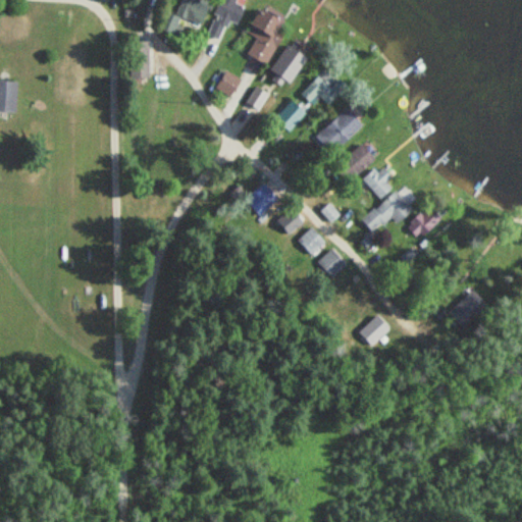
[(233,28),(245,3),(238,0),(219,0),(212,16),(233,28)]
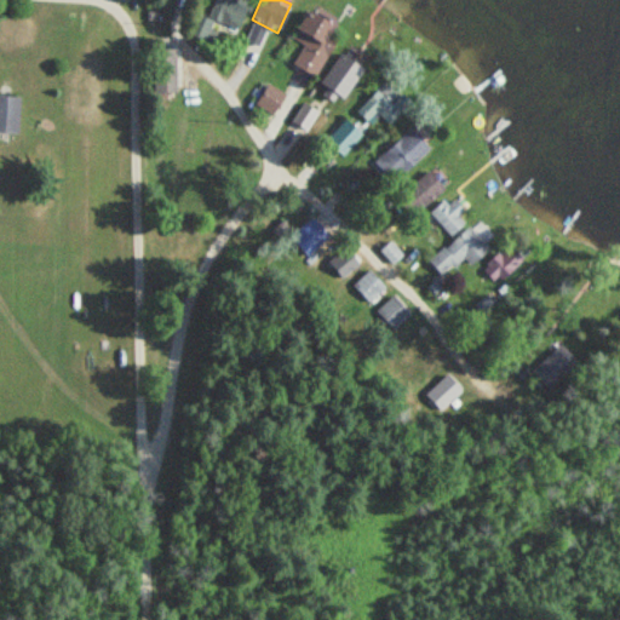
[(291,63),(314,76),(338,33),(302,12),(287,38),(300,45),(291,63)]
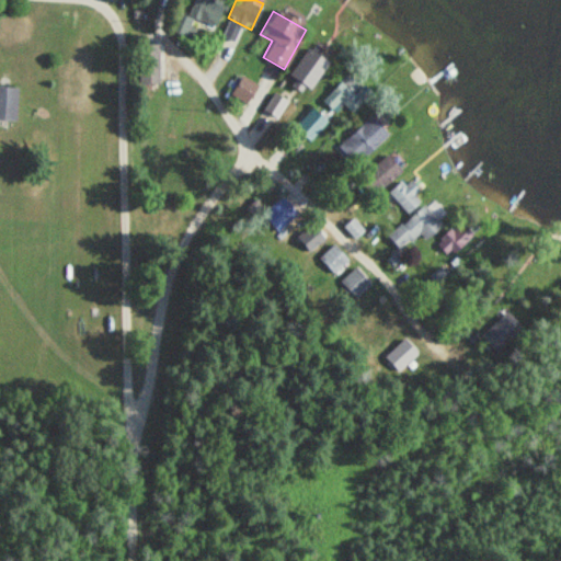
[(157,43),(139,43),(139,82),(157,82),(157,43)]
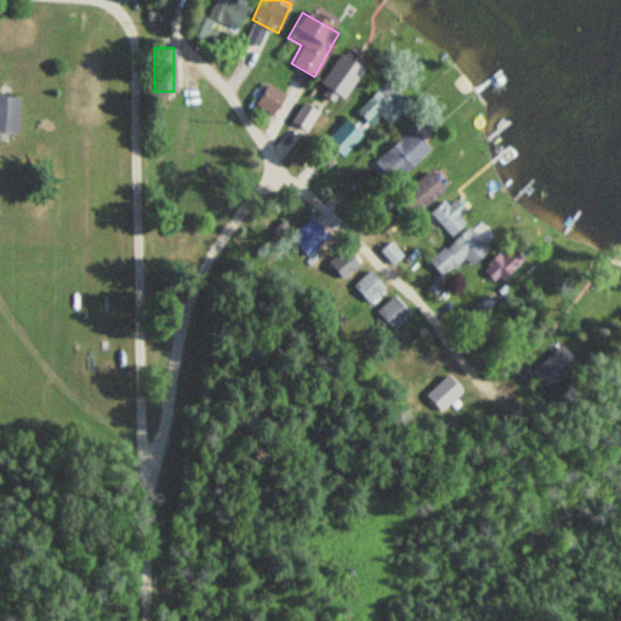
[(328,67),(348,85),(362,70),(341,52),(328,67)]
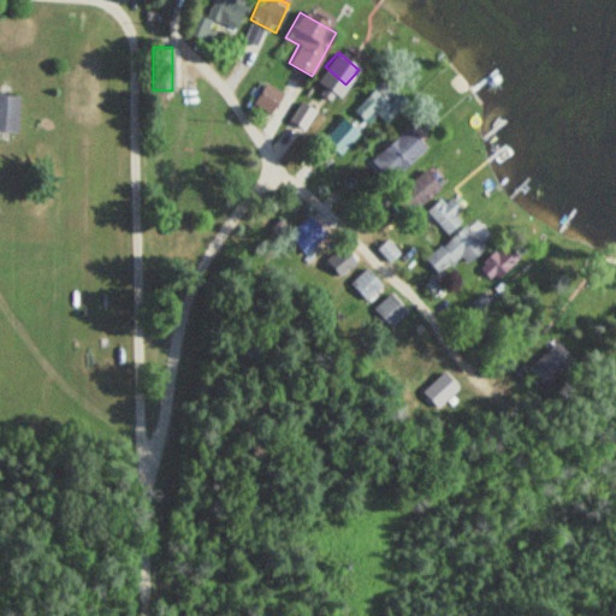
[(282,94),(264,83),(252,102),(270,113),(282,94)]
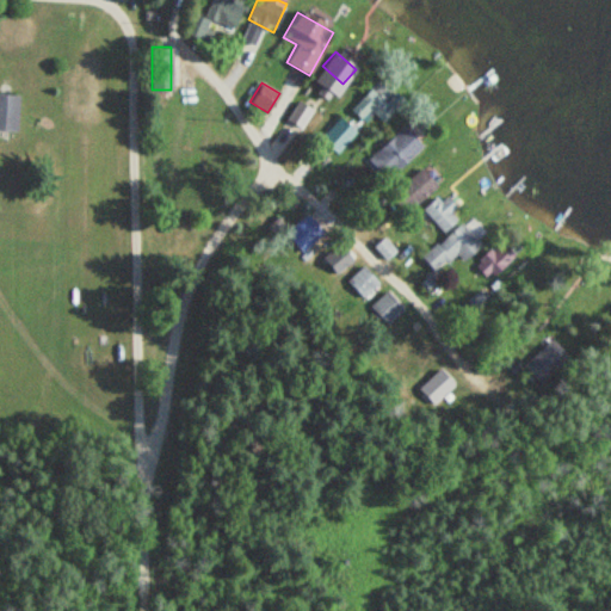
[(402,99),(392,92),(386,100),(368,88),(353,109),(381,129),(402,99)]
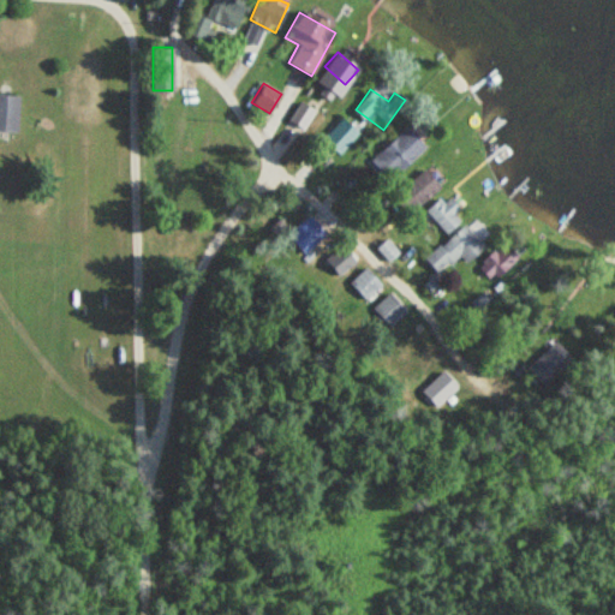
[(0,131),(17,132),(17,95),(0,94),(0,131)]
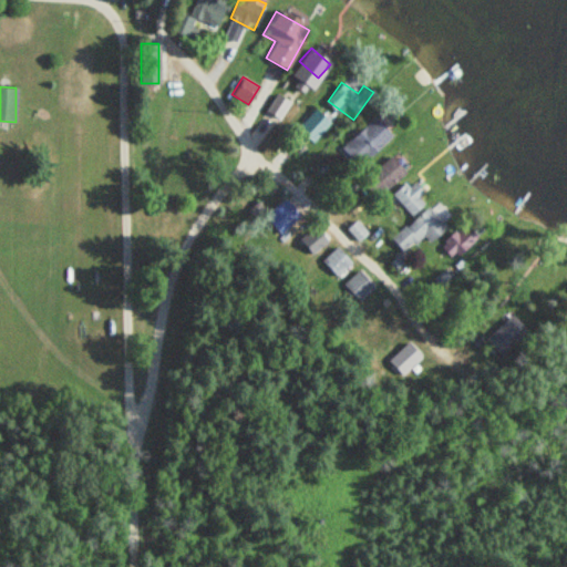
[(331,123),(313,109),(298,129),(316,142),(331,123)]
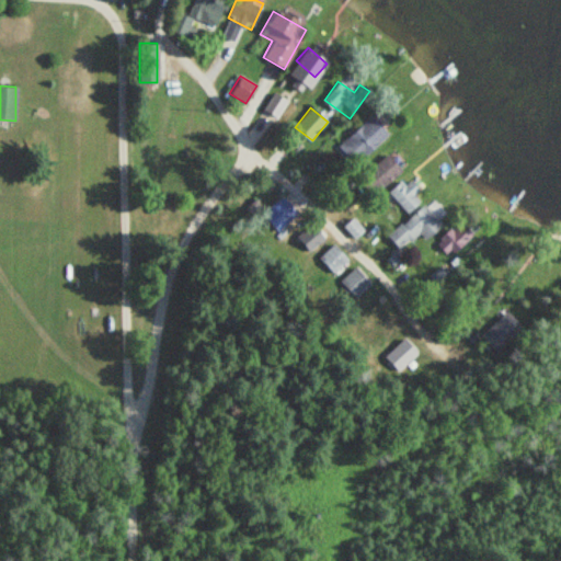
[(387,134),(369,115),(338,147),(355,164),(387,134)]
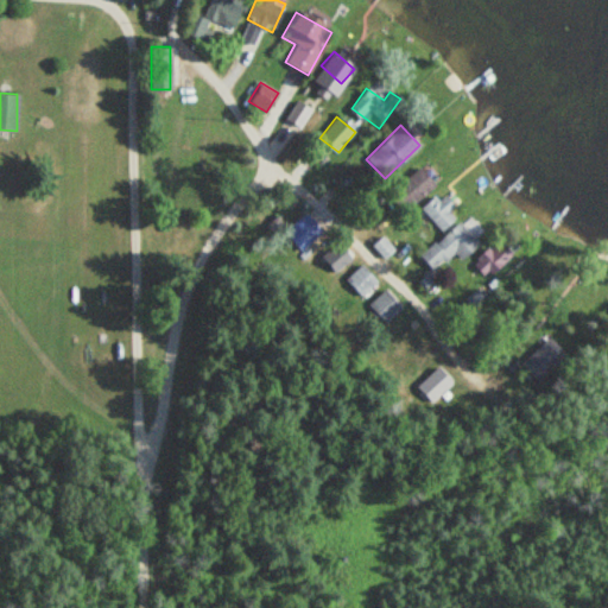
[(434,183),(417,166),(387,195),(405,213),(434,183)]
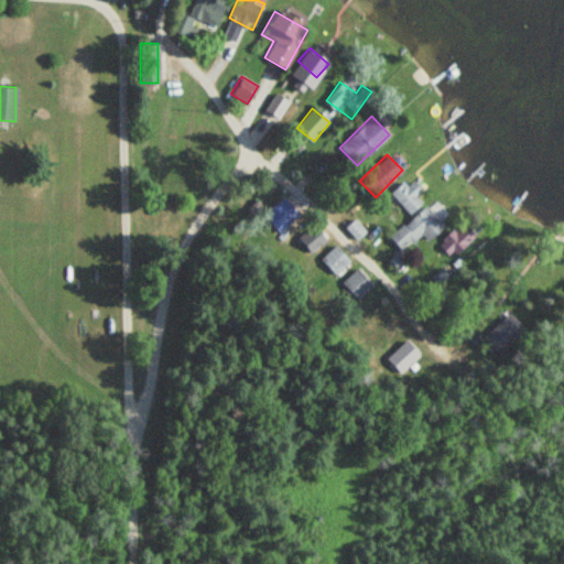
[(390,194),(410,215),(422,203),(416,197),(421,193),(405,179),(390,194)]
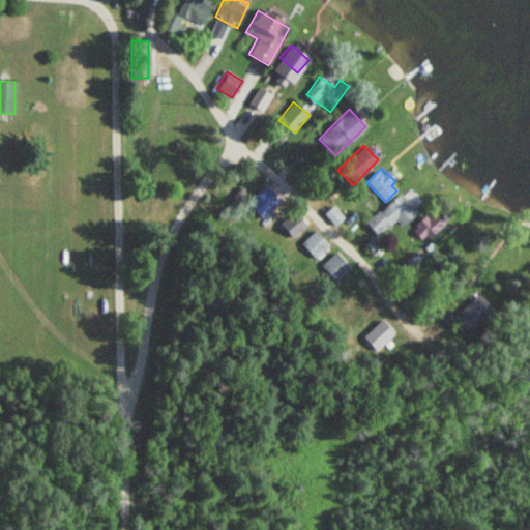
[(281,201),(265,185),(247,203),(263,218),(281,201)]
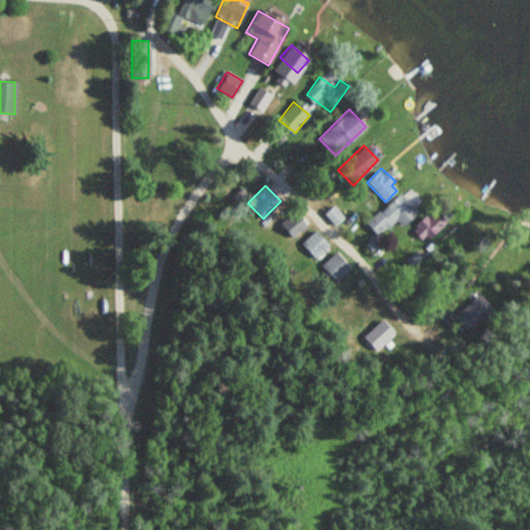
[(416,210),(396,193),(366,226),(385,243),(416,210)]
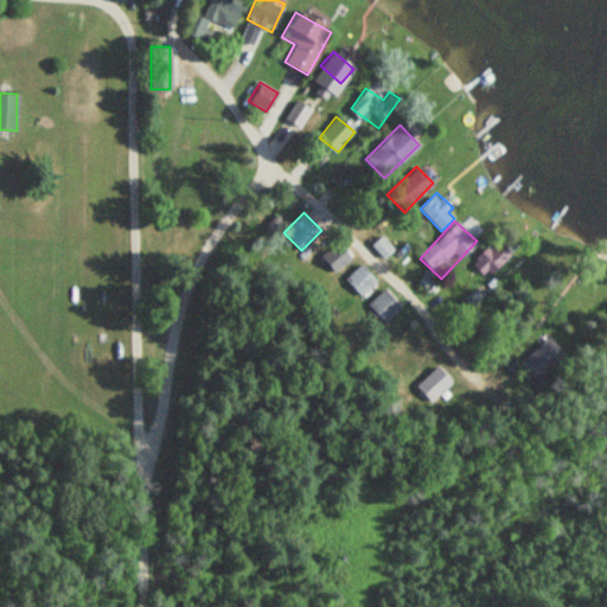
[(344,278),(359,298),(378,283),(363,263),(344,278)]
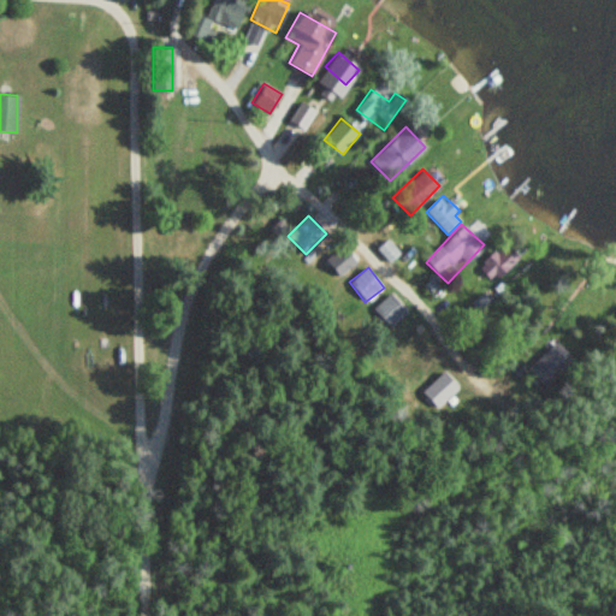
[(408,314),(390,294),(372,311),(390,330),(408,314)]
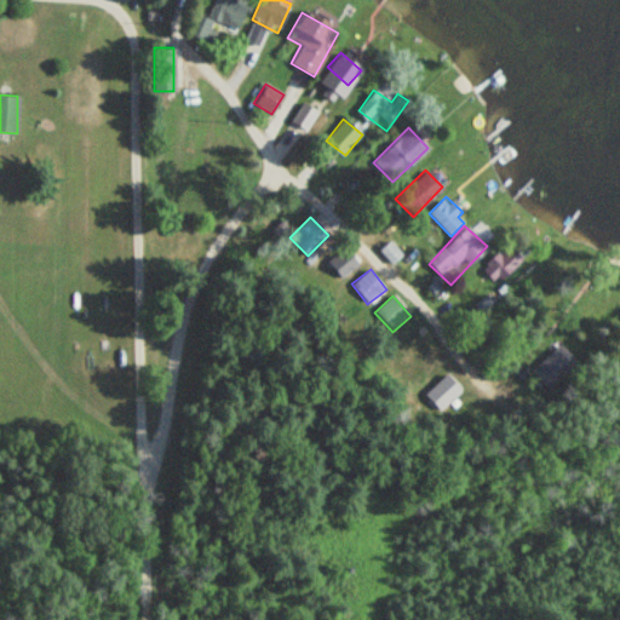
[(575,360),(561,344),(532,372),(547,388),(575,360)]
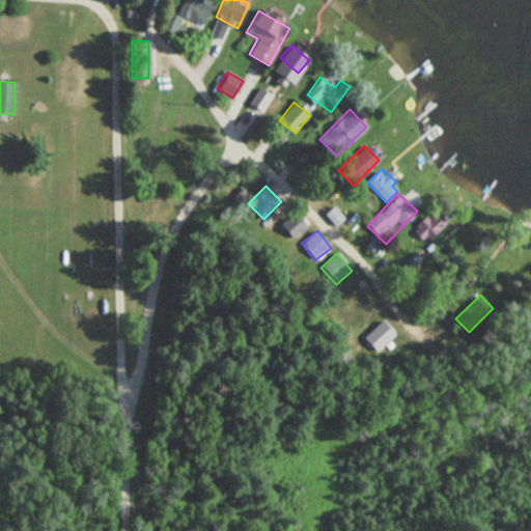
[(396,338),(383,322),(364,336),(378,353),(396,338)]
